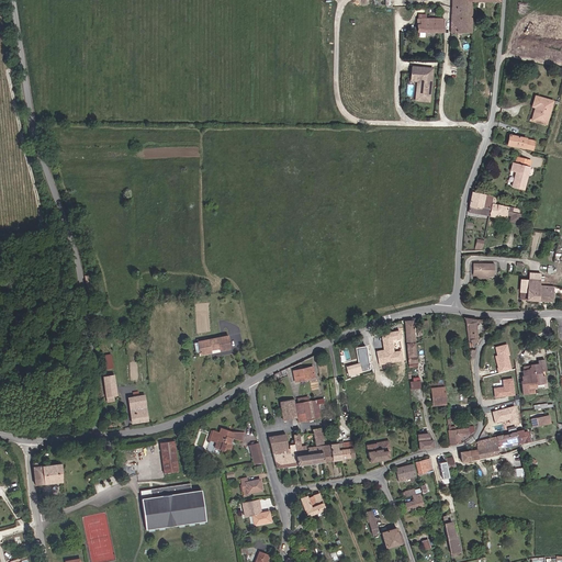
[(473,33),(473,3),(471,3),(471,1),(463,1),(463,4),(454,4),(453,33),(473,33)]
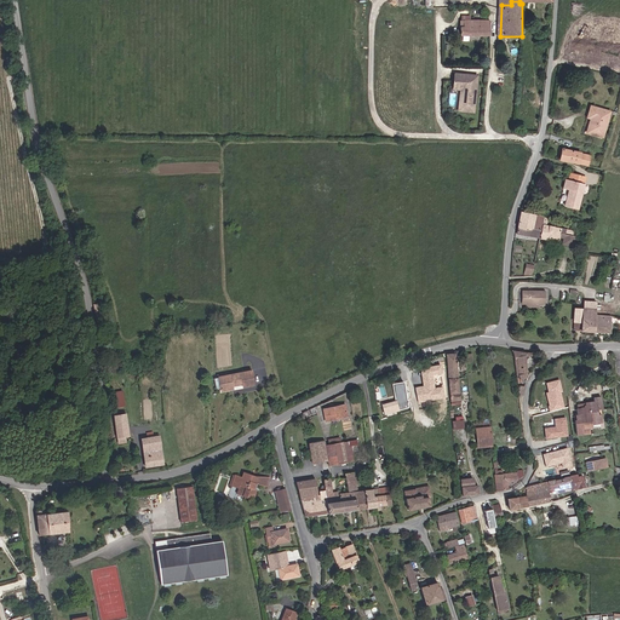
[(477,29),(477,22),(465,22),(465,29),(461,29),(461,36),(491,38),(491,29),(477,29)]
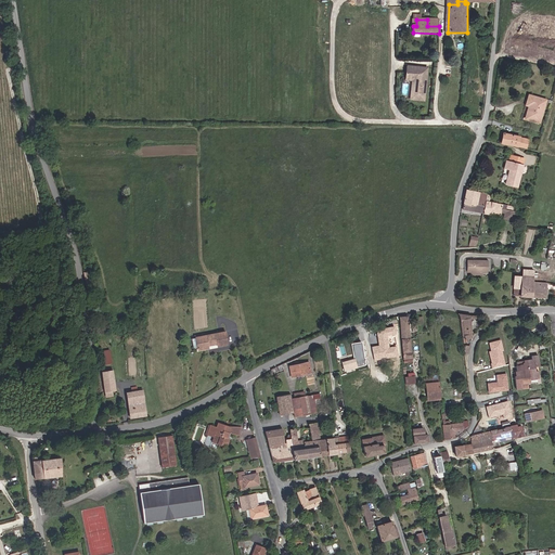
[(427,74),(428,67),(408,66),(407,79),(413,80),(414,73),(427,74)]
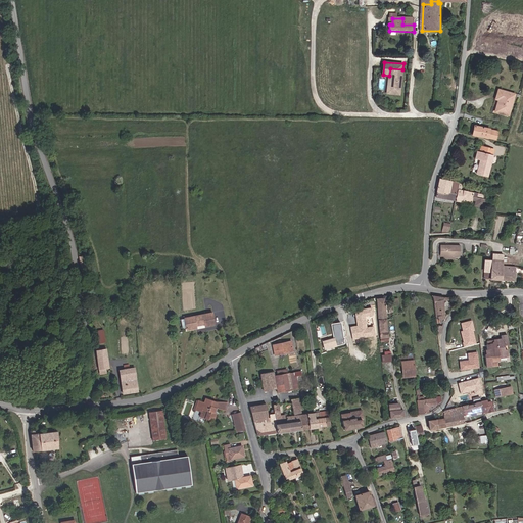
[(400,94),(402,69),(390,68),(389,76),(388,93),(400,94)]
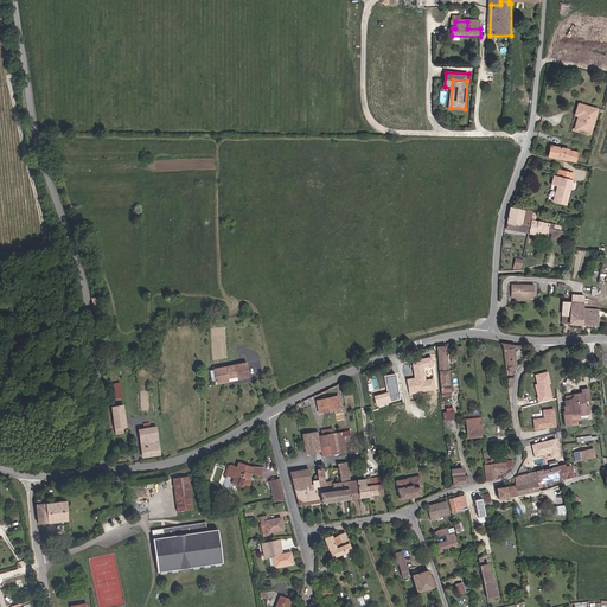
[(577,104),(575,115),(580,116),(576,131),(590,135),(598,110),(577,104)]
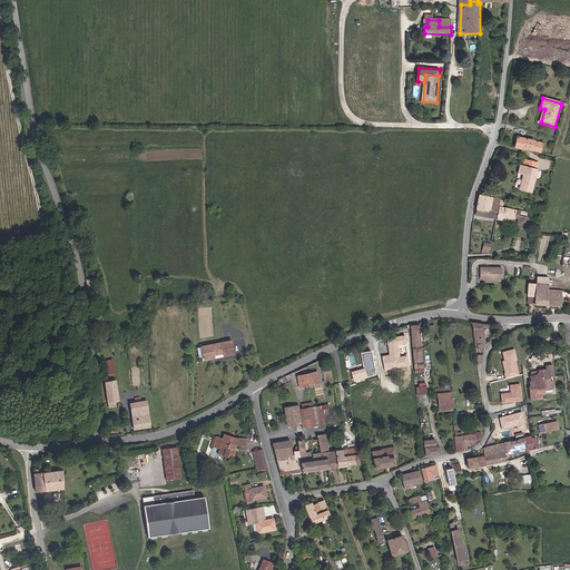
[(532,149),(534,140),(519,137),(517,146),(533,150),(533,149),(532,149)]
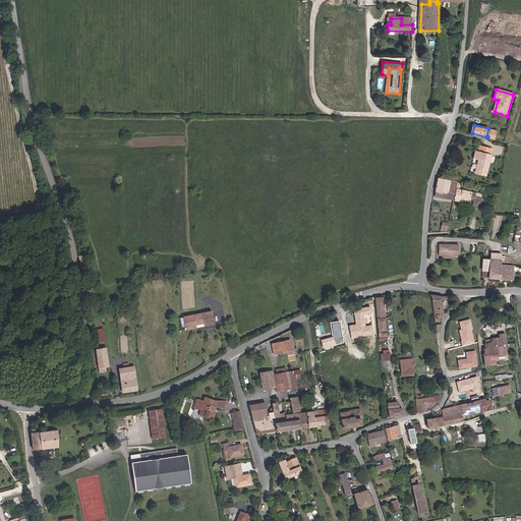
[(487,136),(487,137),(487,138),(493,140),(496,130),(488,128),(486,136),(487,136)]
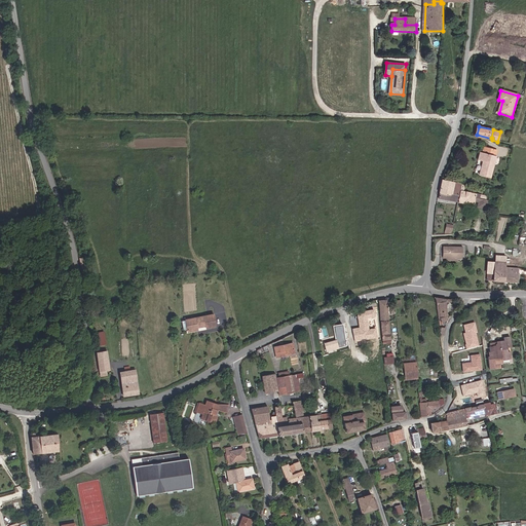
[(483,152),(496,155),(497,150),(484,147),(483,152)]
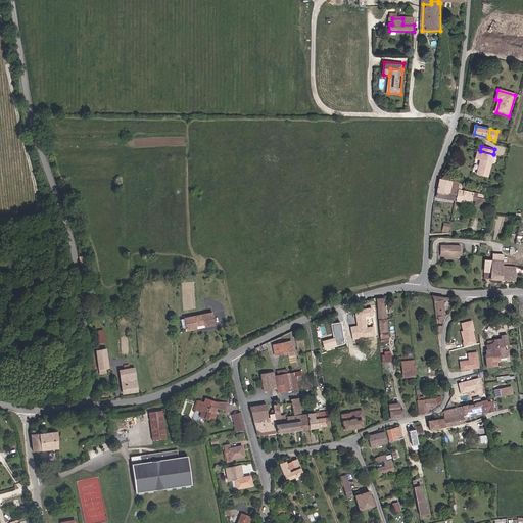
[(493,154),(480,151),(477,150),(476,157),(480,159),(477,173),(487,176),(493,154)]
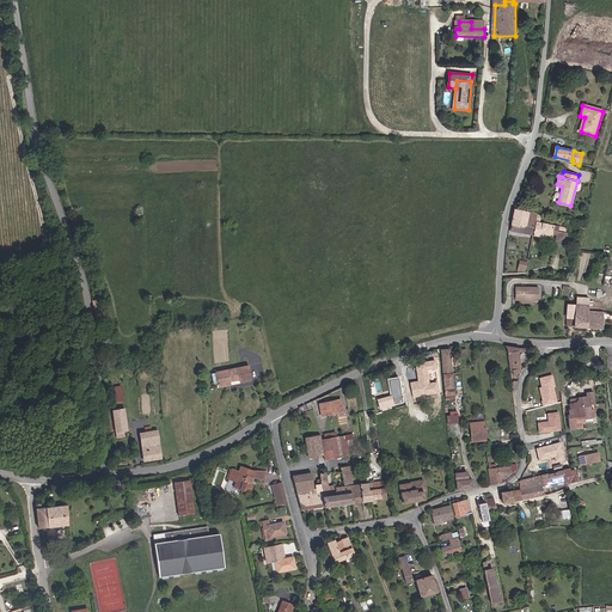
[(513,231),(536,236),(538,213),(516,208),(515,212),(513,231)]
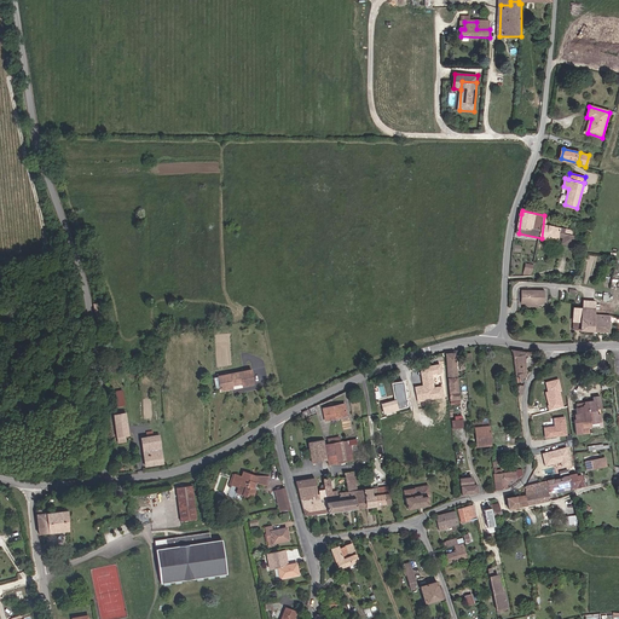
[(574,236),(574,231),(548,225),(549,217),(544,215),(542,238),(560,242),(561,237),(565,238),(563,244),(576,247),(578,237),(574,236)]
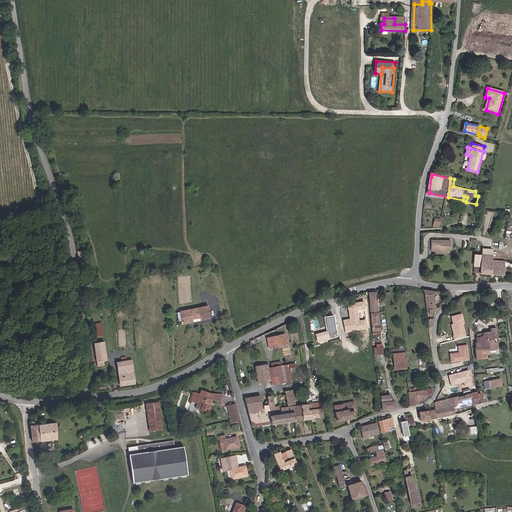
[(436,252),(446,252),(451,252),(452,242),(432,241),(432,252),(436,252)]
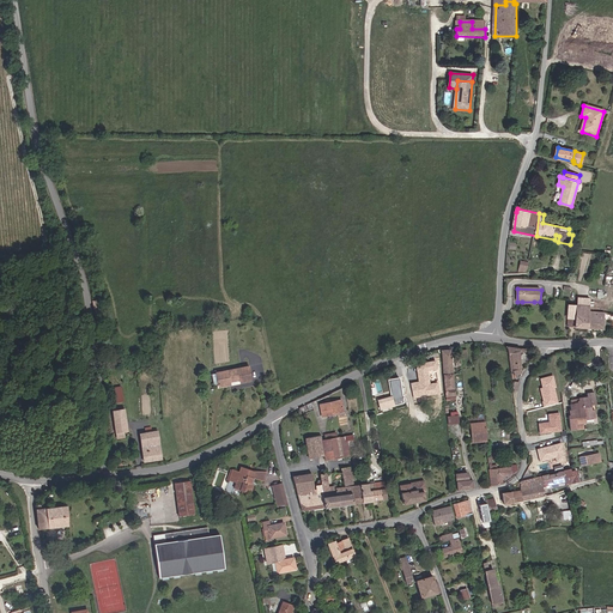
[(103,301),(93,302),(97,326),(103,326),(105,326),(103,301)]
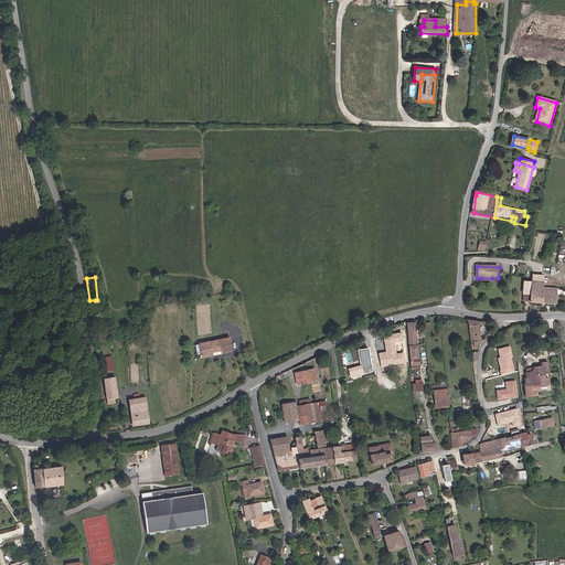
[(542,302),(543,288),(543,283),(533,281),(532,294),(524,294),(523,301),(542,302)]
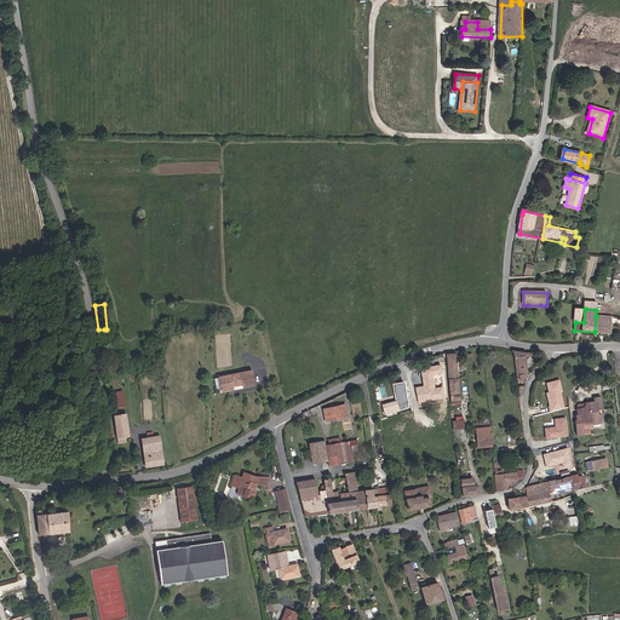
[(610,316),(596,316),(595,332),(610,333),(610,332),(612,316),(610,316)]
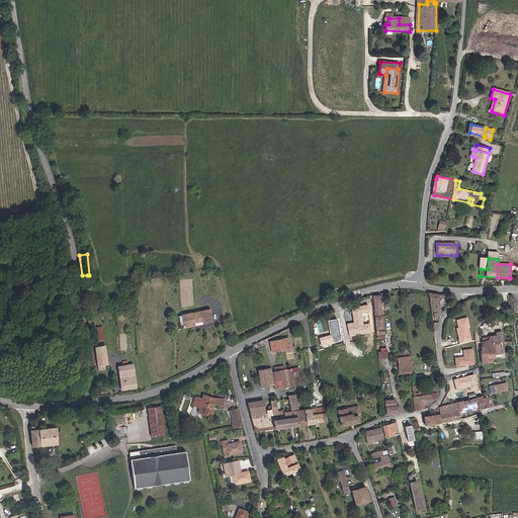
[(437,294),(427,292),(429,300),(431,300),(433,317),(440,316),(437,296),(441,297),(441,294),(437,294)]
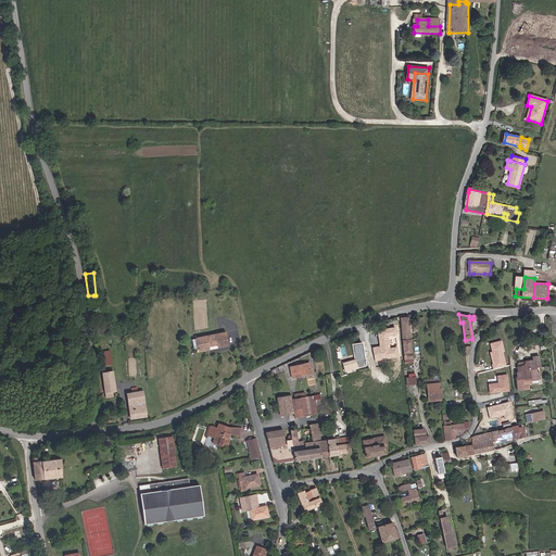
[(402,341),(409,340),(407,317),(400,318),(402,341)]
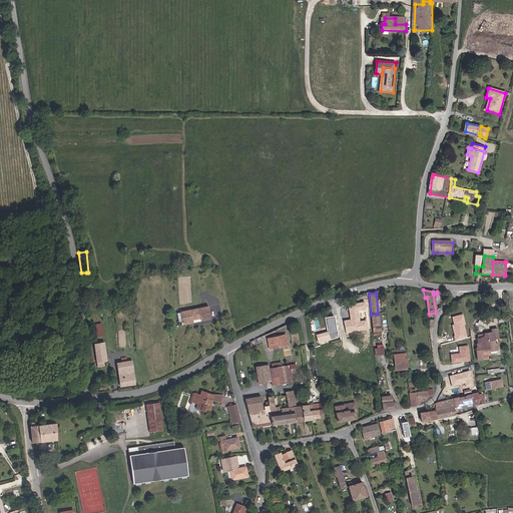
[(210,303),(178,311),(181,320),(181,323),(188,321),(188,318),(191,317),(203,314),(203,317),(212,315),(210,303)]
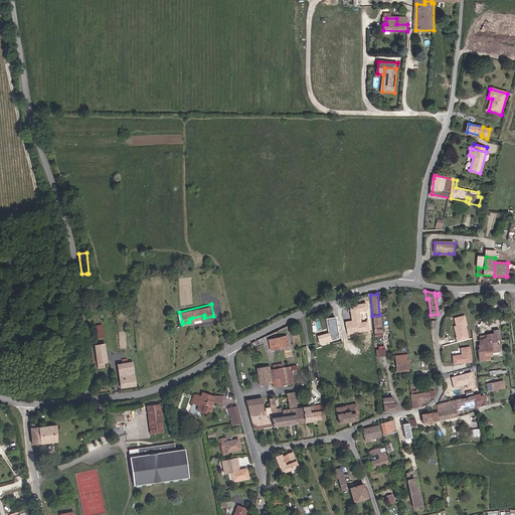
[(369,330),(367,322),(360,323),(358,311),(366,310),(365,304),(356,305),(357,306),(349,307),(352,319),(353,321),(345,322),(347,334),(369,330)]
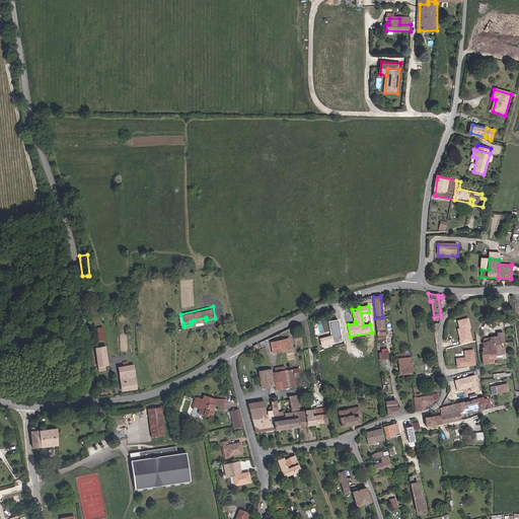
[(382,317),(375,318),(377,336),(384,336),(382,317)]
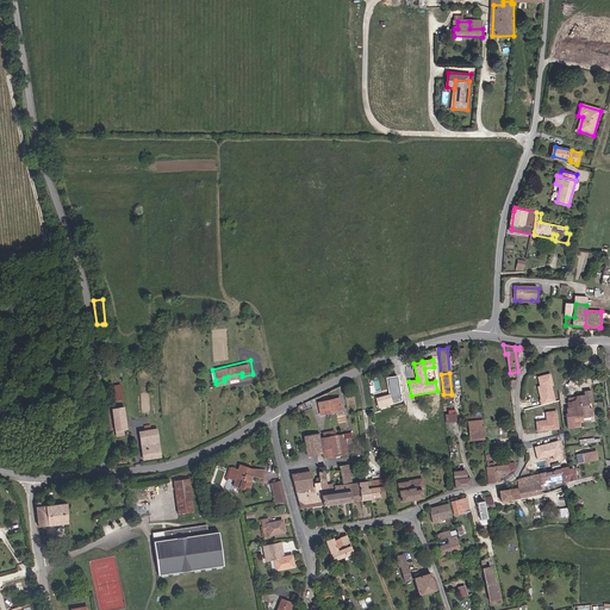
[(555,400),(551,385),(553,385),(549,373),(537,377),(540,385),(537,386),(541,398),(540,399),(541,404),(555,400)]
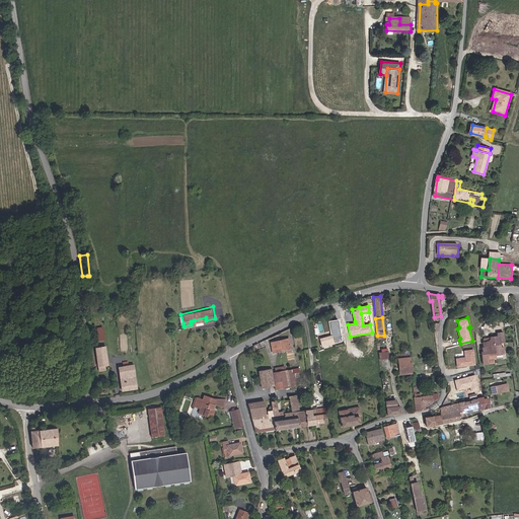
[(342,342),(339,320),(328,321),(329,325),(330,325),(331,336),(319,339),(321,347),(342,342)]
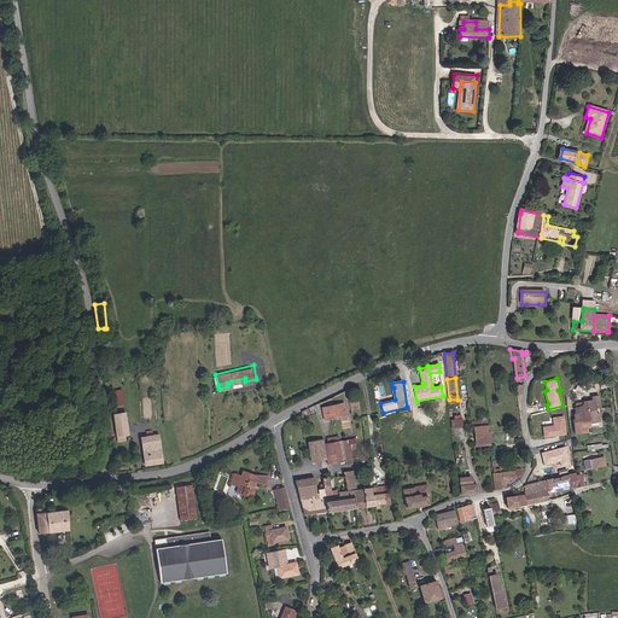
[(601,421),(600,414),(596,414),(595,409),(598,408),(598,404),(602,404),(601,397),(593,398),(594,402),(589,402),(588,402),(584,402),(584,406),(583,406),(583,408),(579,408),(581,419),(573,419),(576,435),(582,433),(582,431),(589,430),(589,426),(592,426),(592,423),(599,421),(601,421)]
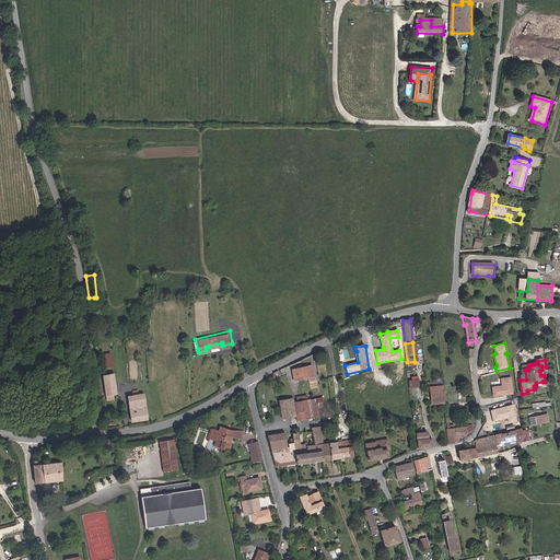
[(311,366),(292,371),(293,381),(313,376),(311,366)]
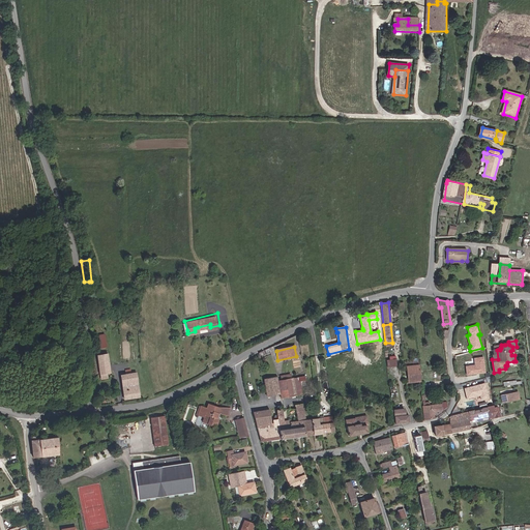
[(110,373),(108,354),(97,355),(100,379),(107,379),(106,374),(110,373)]
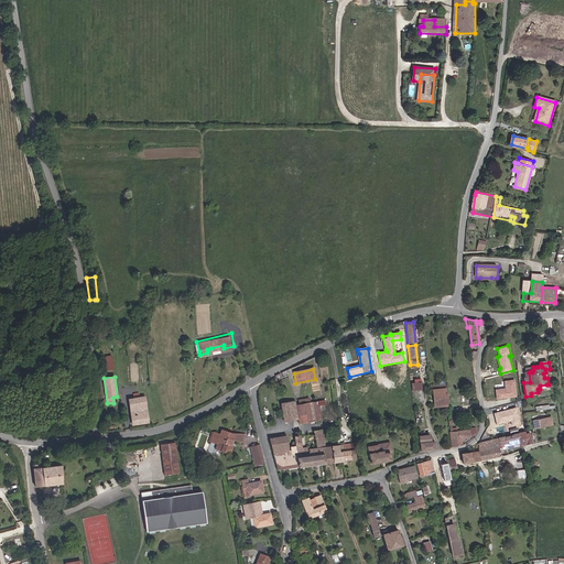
[(517,396),(514,379),(505,380),(506,388),(496,389),(497,398),(517,396)]
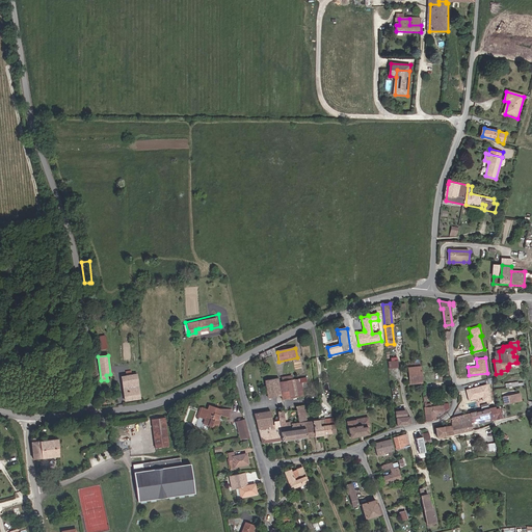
[(411,369),(411,367),(407,367),(409,383),(422,382),(422,378),(421,368),(411,369)]
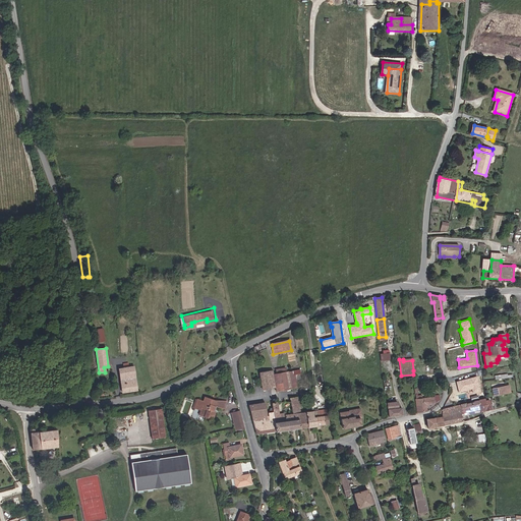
[(138,391),(134,366),(120,368),(123,392),(138,391)]
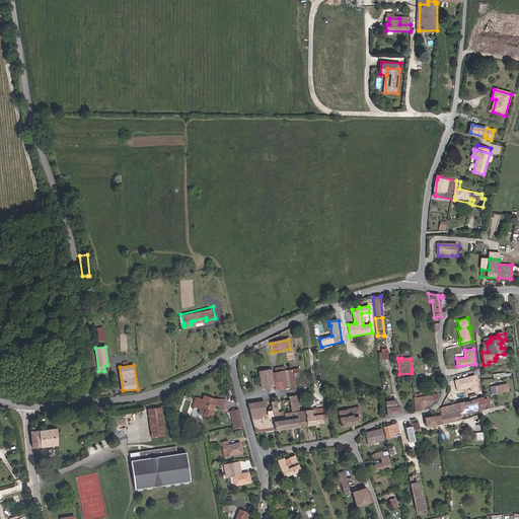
[(272,373),(275,385),(275,389),(290,387),(290,385),(289,385),(288,383),(287,370),(285,371),(284,367),(279,367),(279,372),(272,373)]
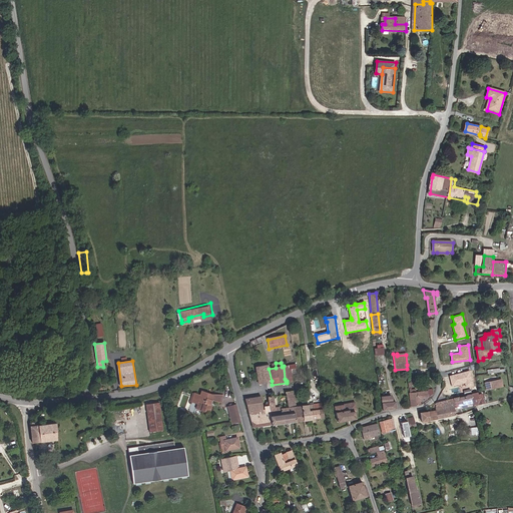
[(272,381),(269,369),(268,364),(254,367),(259,384),(272,381)]
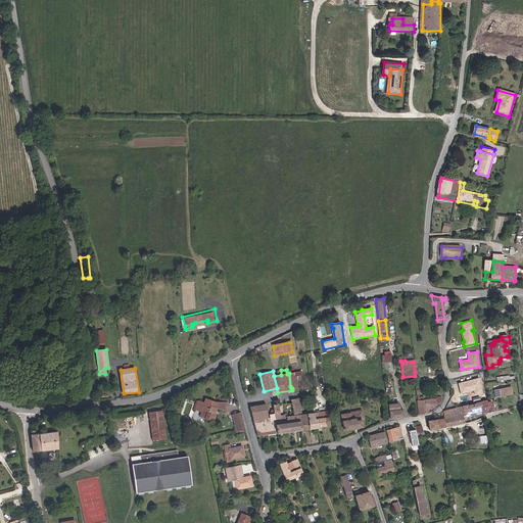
[(292,388),(298,387),(296,376),(300,375),(300,371),(289,373),(290,386),(291,388),(292,388)]
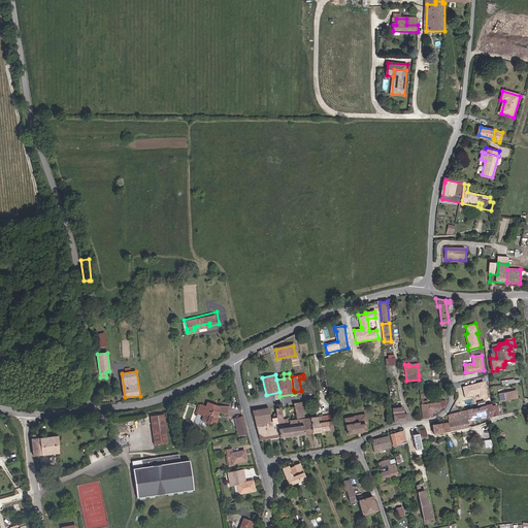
[(487,395),(483,381),(463,386),(465,396),(479,393),(480,397),(487,395)]
